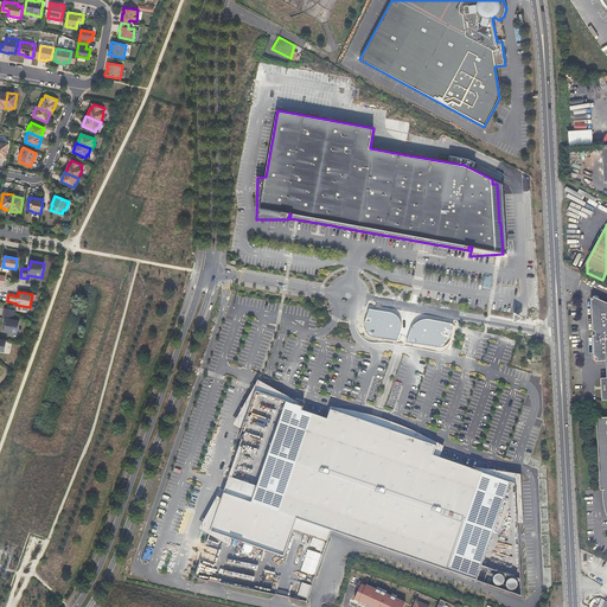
[(606,304),(593,298),(590,298),(592,330),(594,332),(595,336),(593,336),(594,356),(595,356),(598,358),(598,362),(606,362),(606,363),(606,377),(606,378),(601,378),(602,401),(606,400),(606,304)]
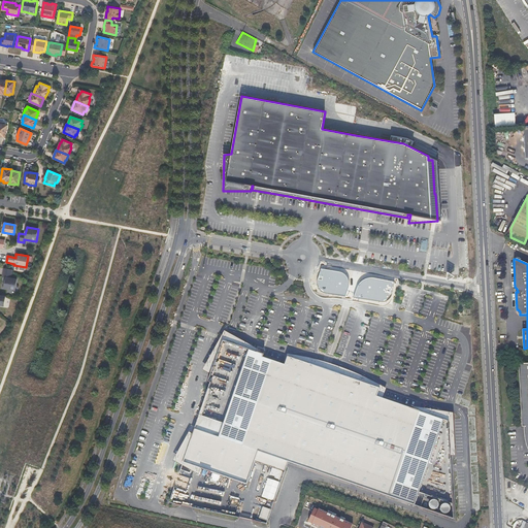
[(4,268),(3,274),(2,276),(5,277),(10,278),(12,270),(4,268)]
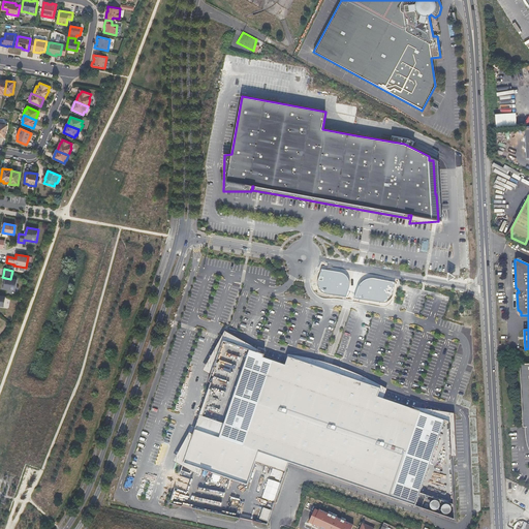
[(341,273),(321,270),(318,279),(318,284),(319,288),(322,291),(327,293),(345,296),(349,285),(349,281),(347,278),(345,274),(341,273)]
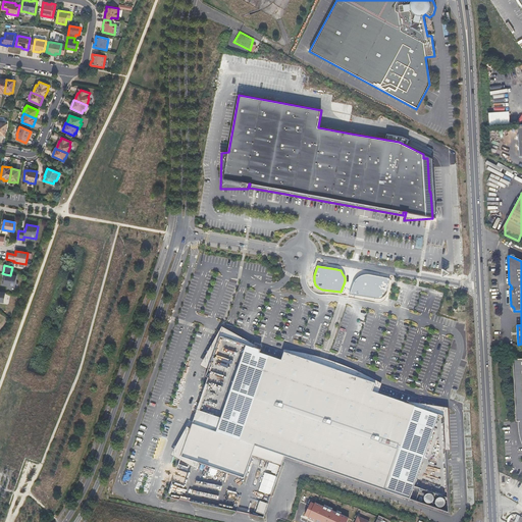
[(14,288),(16,276),(10,275),(5,274),(3,285),(14,288)]
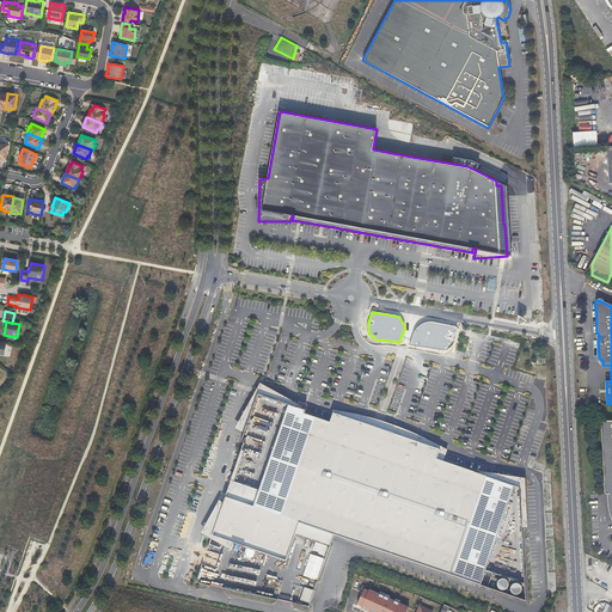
[(426,323),(421,325),(417,329),(414,332),(410,344),(442,350),(446,349),(450,348),(453,344),(454,341),(457,326),(433,322),(426,323)]
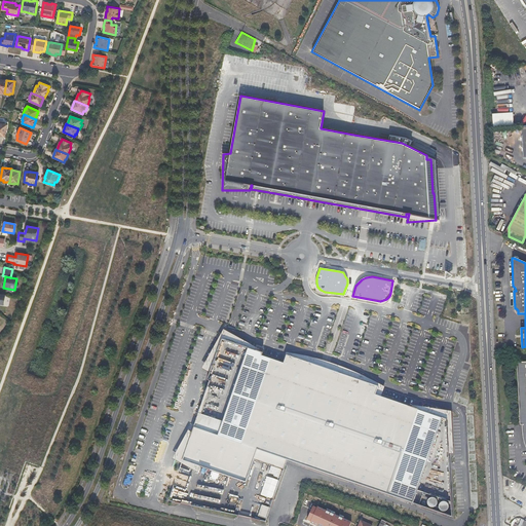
[(412,405),(411,408),(381,398),(384,387),(358,373),(330,363),(299,354),(286,352),(283,364),(271,360),(262,357),(263,353),(259,352),(260,349),(224,330),(201,369),(210,373),(222,339),(248,348),(223,421),(198,413),(192,433),(188,430),(167,467),(197,474),(199,467),(246,483),(254,459),(284,470),(287,460),(413,503),(443,418),(447,420),(449,454),(453,454),(451,412),(440,410),(412,405)]
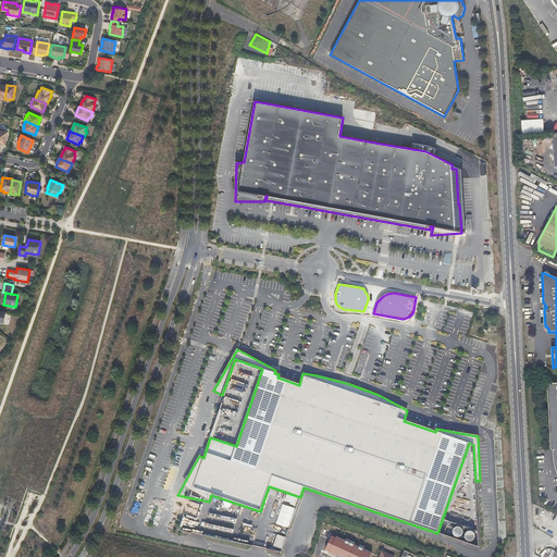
[(556,383),(547,384),(551,450),(553,449),(554,463),(555,469),(556,475),(556,383)]
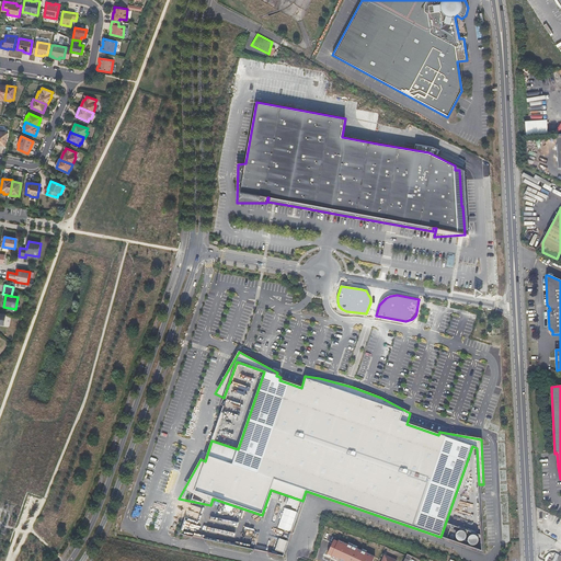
[(284,554),(288,542),(279,539),(276,551),(284,554)]
